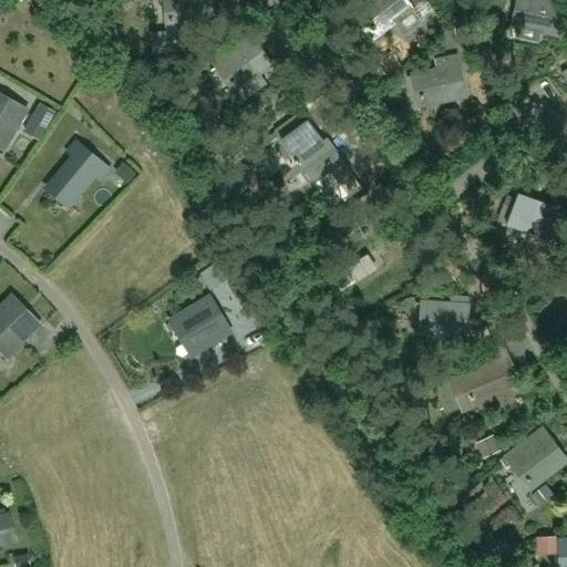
[(168,0),(172,27),(213,22),(210,0),(168,0)]
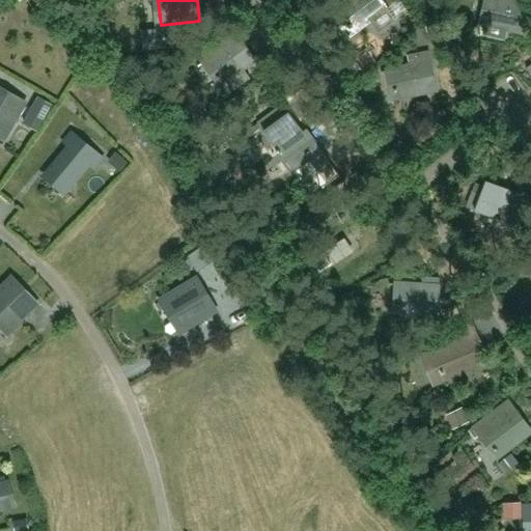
[(380,0),(348,0),(337,8),(354,30),(369,20),(378,32),(395,20),(386,7),(380,0)]
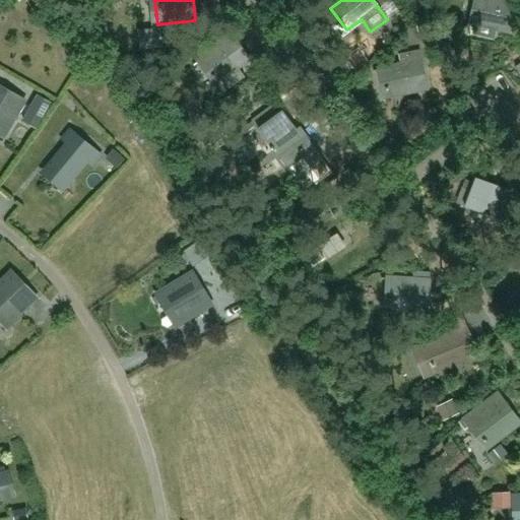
[(512,30),(518,4),(499,0),(479,0),(474,22),(475,22),(473,33),(494,37),(496,26),(512,30)]
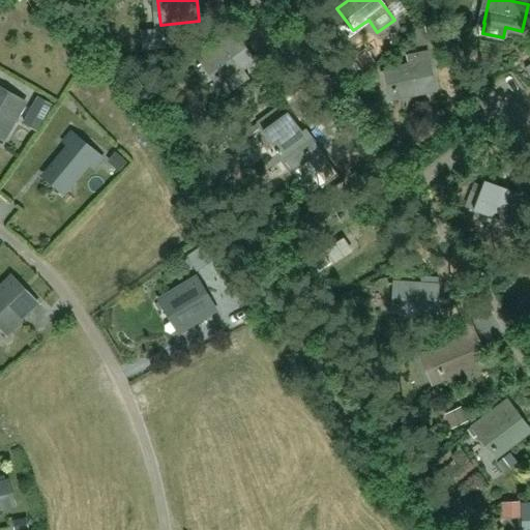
[(226,36),(197,57),(202,64),(206,61),(229,93),(249,79),(241,67),(254,59),(237,37),(230,42),(226,36)]
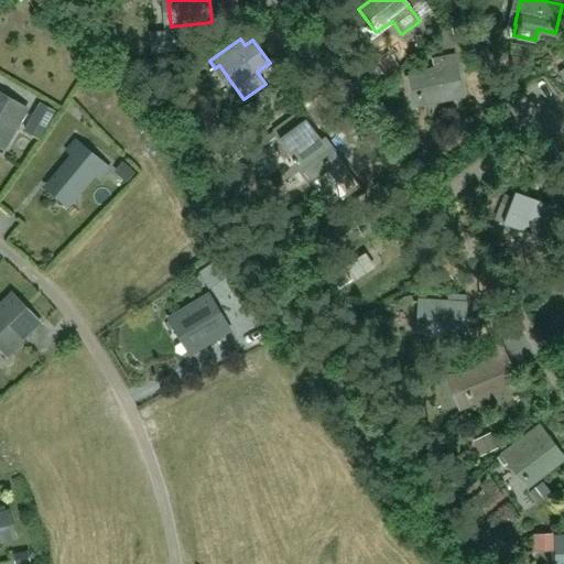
[(421,102),(462,95),(454,55),(434,60),(436,69),(415,74),(421,102)]
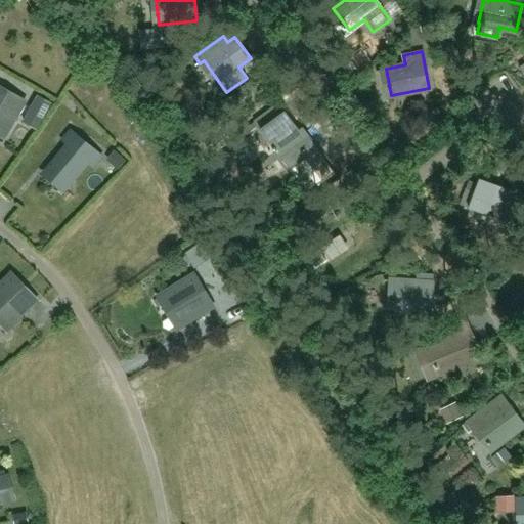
[(0,129),(6,133),(25,102),(0,87),(0,129)]
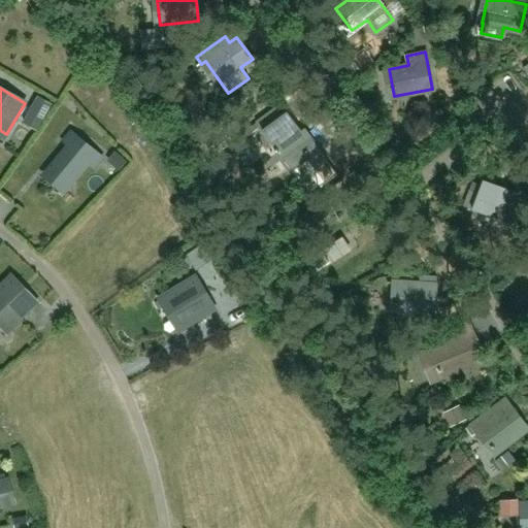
[(275,120),(262,130),(285,161),(292,170),(307,159),(314,168),(327,159),(314,140),(304,128),(300,131),(287,111),(283,114),(275,120)]
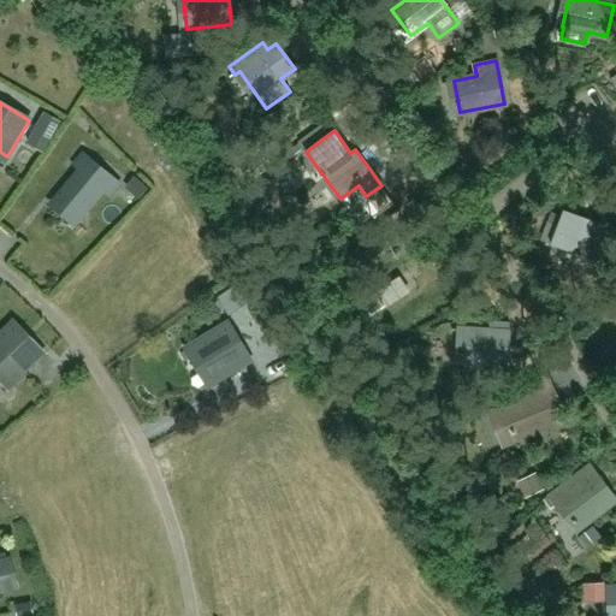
[(55,199),(66,208),(80,219),(104,190),(108,195),(118,184),(83,155),(73,166),(80,171),(55,199)]
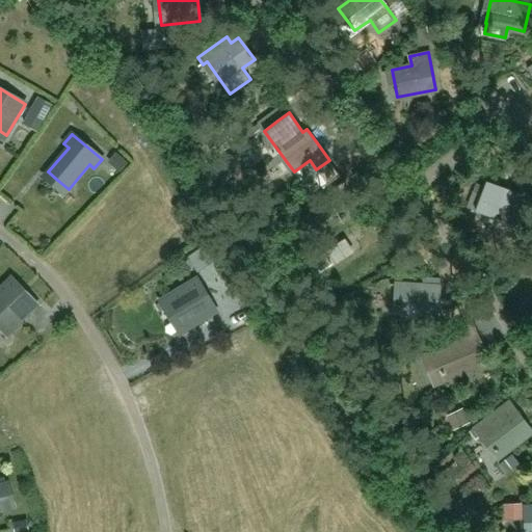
[(511,224),(523,196),(486,182),(480,200),(472,196),(468,207),(511,224)]
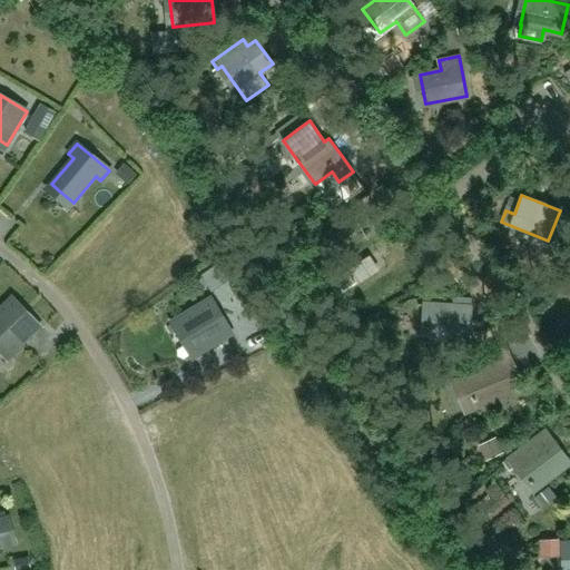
[(0,341),(12,354),(40,327),(12,297),(0,308),(0,341)]
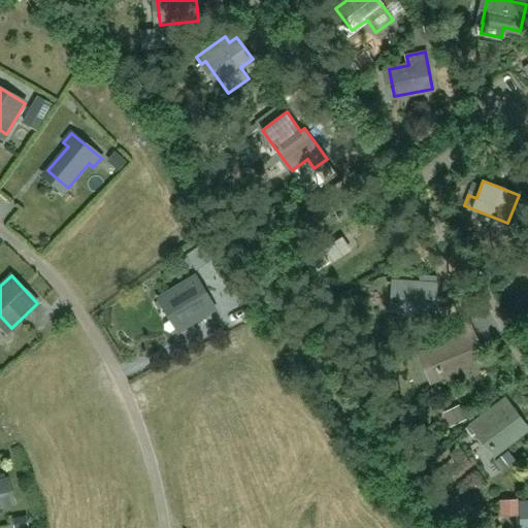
[(215,309),(195,277),(164,296),(184,328),(215,309)]
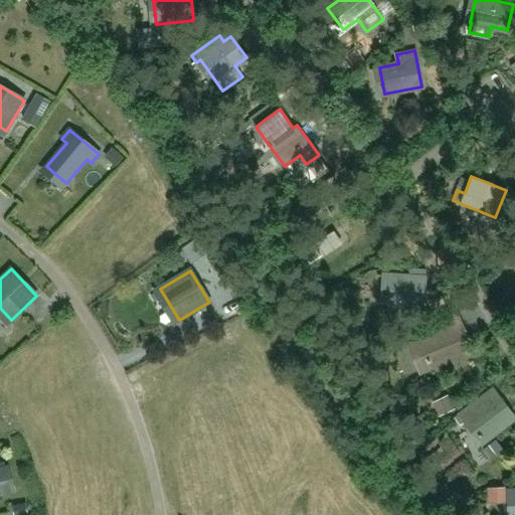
[(423,305),(425,278),(387,276),(385,302),(423,305)]
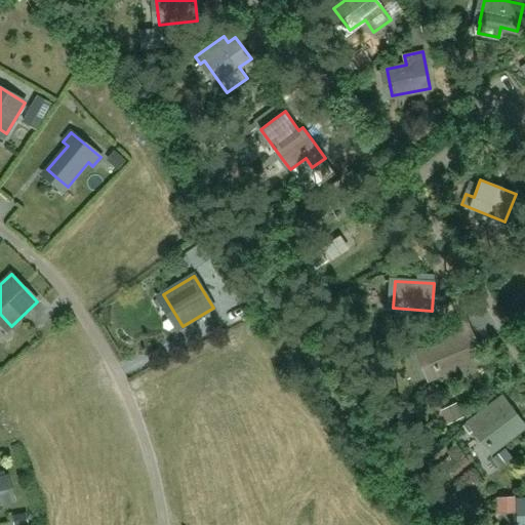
[(439,373),(475,359),(465,333),(417,353),(421,363),(433,359),(436,365),(434,366),(436,370),(437,370),(439,373)]
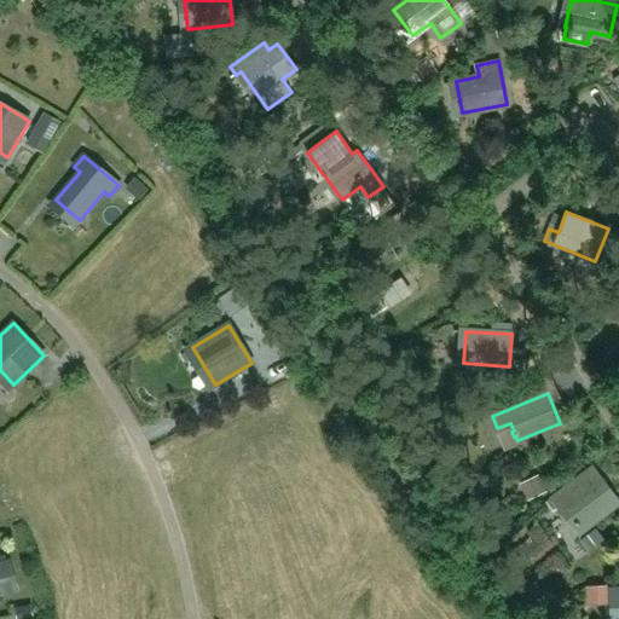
[(591,467),(545,502),(553,512),(562,504),(565,507),(563,509),(577,526),(578,525),(580,528),(618,501),(591,467)]
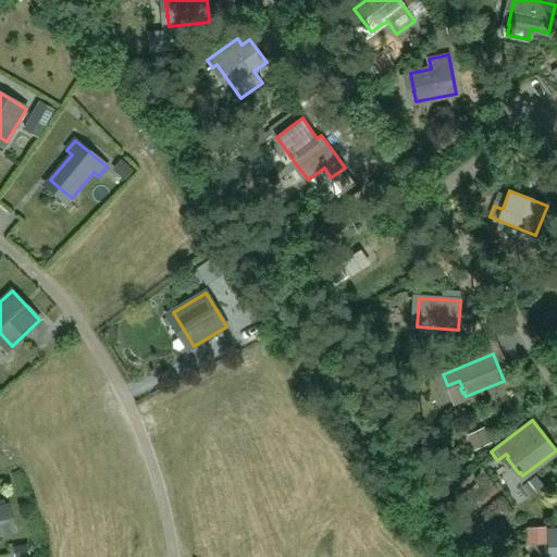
[(0,534),(14,531),(8,506),(0,507),(0,534)]
